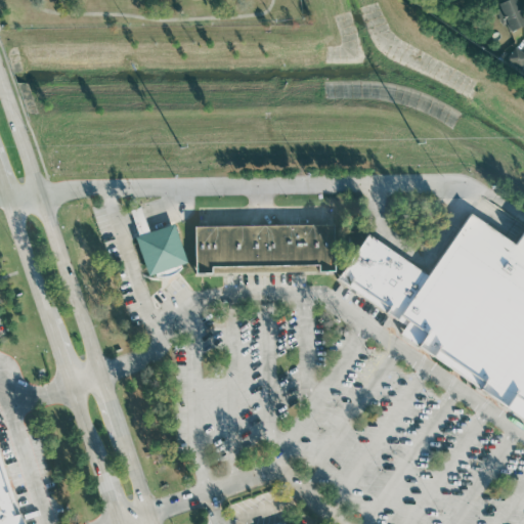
[(501,0),(501,27),(523,27),(523,0),(501,0)]
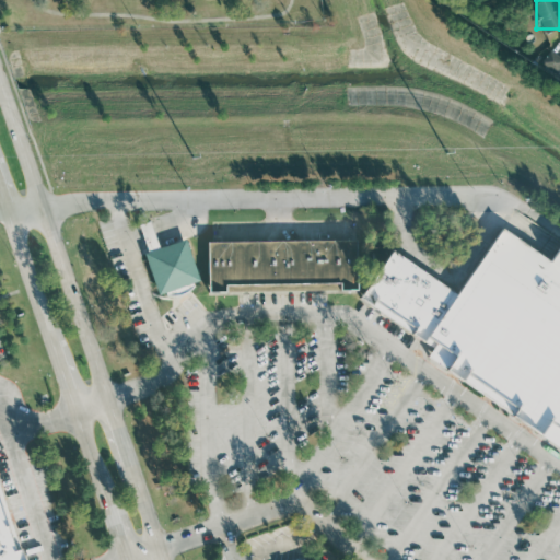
[(559,58),(551,50),(541,62),(556,74),(559,69),(559,58)]
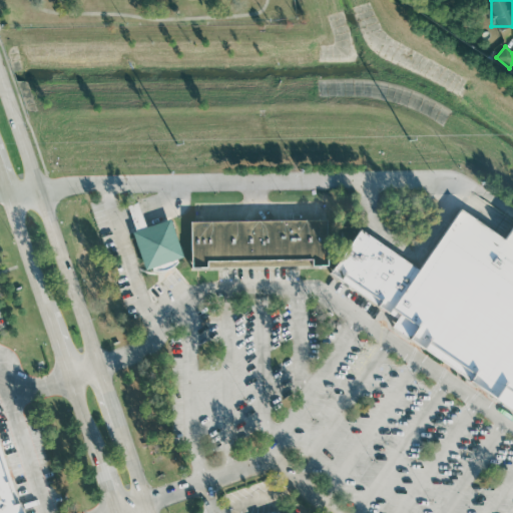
[(135,232),(146,228),(136,202),(125,206),(135,232)]
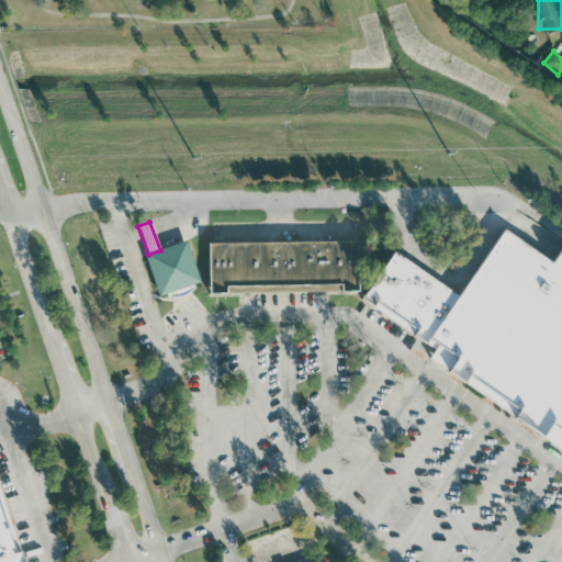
[(561,271),(503,231),(458,296),(427,340),(561,435),(561,271)]
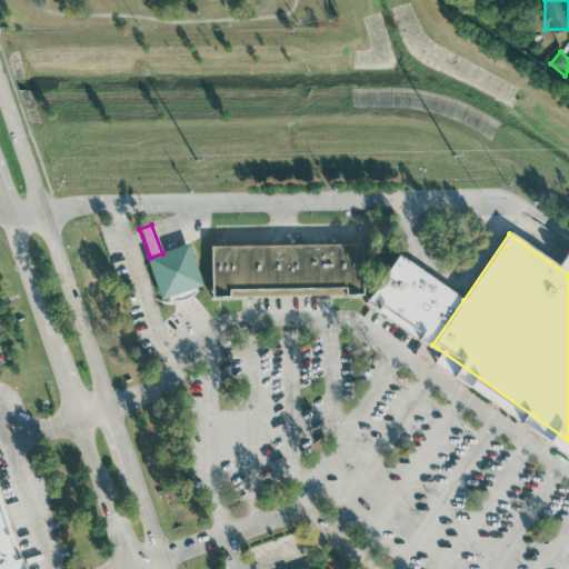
[(146,259),(150,258),(162,253),(188,245),(202,285),(160,299),(146,259)]
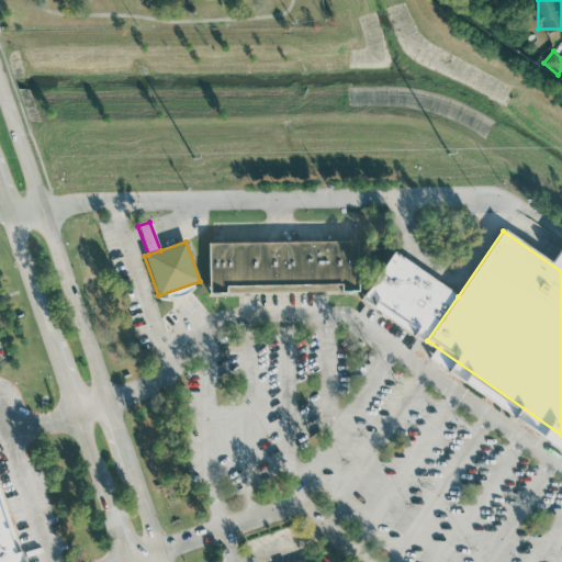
[(206,292),(206,243),(358,242),(359,291),(206,292)]
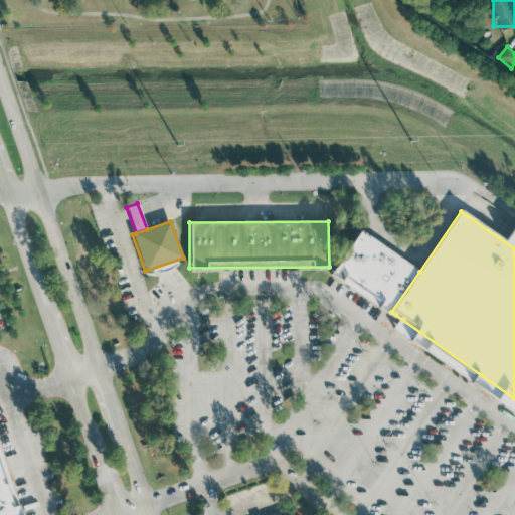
[(361,231),(419,272),(391,312),(333,273),(361,231)]
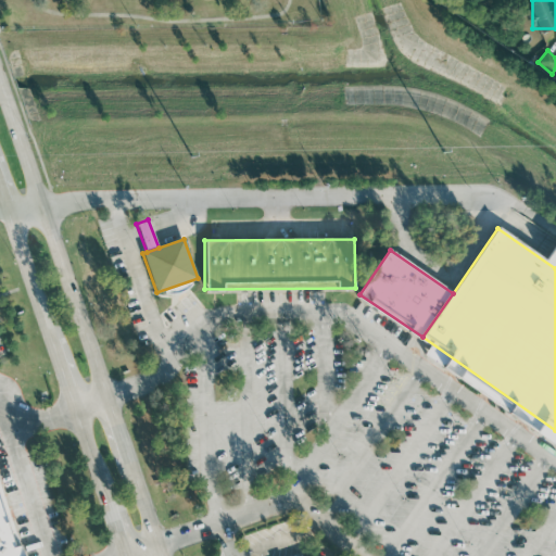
[(0,555),(0,491),(22,554),(22,555),(0,555)]
